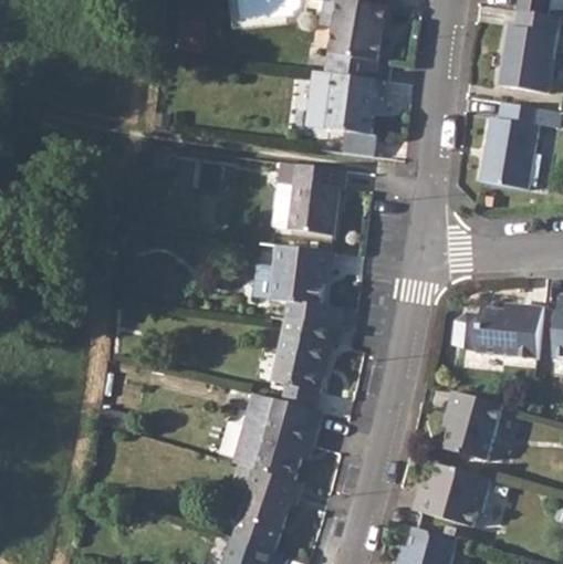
[(337,0),(330,51),(329,51),(325,72),(330,72),(373,77),(376,58),(382,23),(387,23),(391,0),(337,0)]
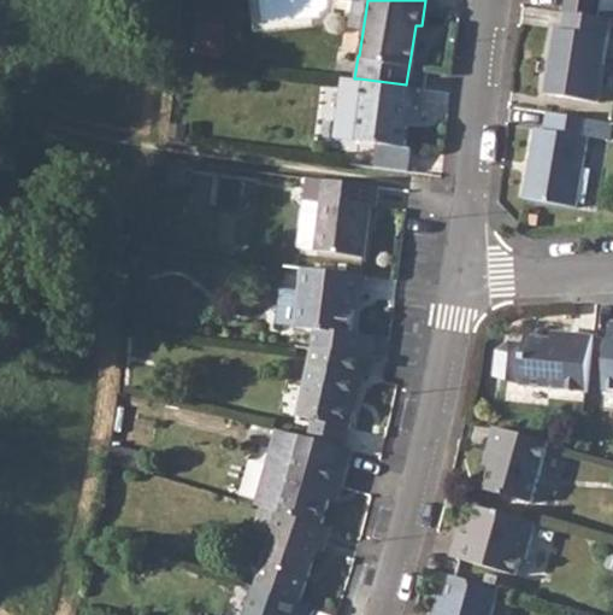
[(559,0),(558,9),(594,15),(595,0),(559,0)]
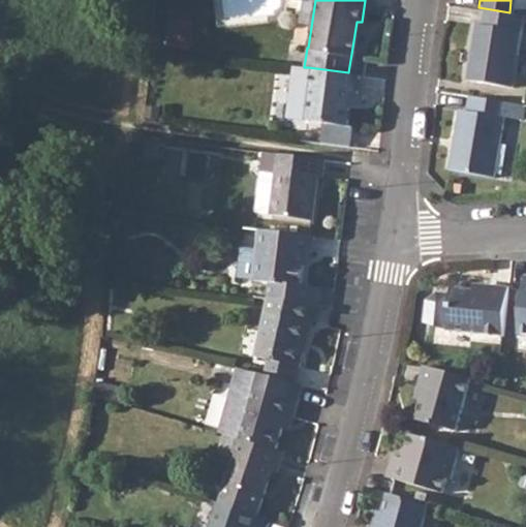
[(509,12),(478,7),(476,23),(469,22),(460,79),(506,86),(518,13),(509,12)]
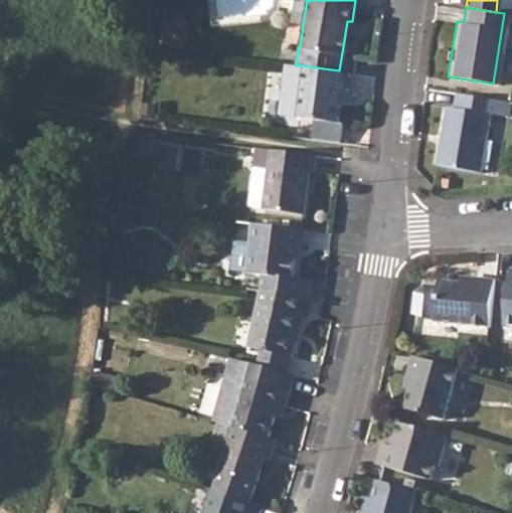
[(339,70),(300,65),(297,84),(285,83),(283,106),(294,107),(294,116),(311,118),(308,139),(324,141),(336,142),(338,122),(333,121),(335,103),(347,104),(348,90),(342,89),(344,70),(339,70)]
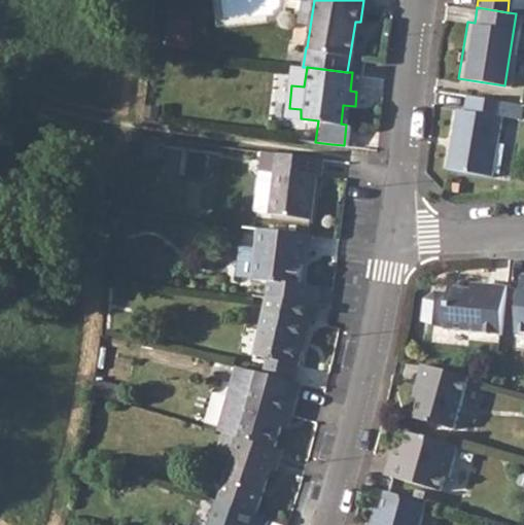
[(516,102),(463,93),(461,108),(454,107),(444,167),(488,175),(499,113),(514,115),(516,102)]
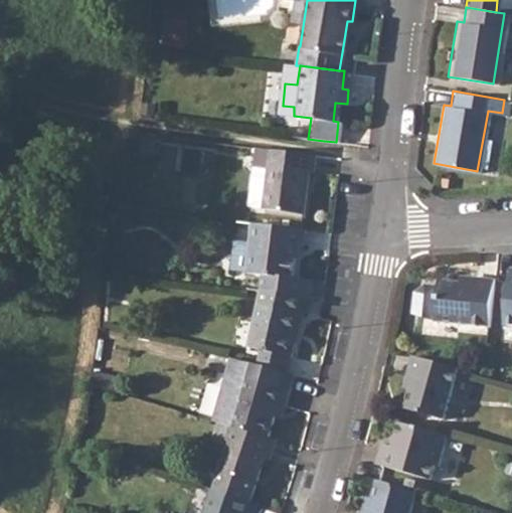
[(312,155),(253,147),(246,199),(251,207),(301,213),(306,170),(310,171),(312,155)]
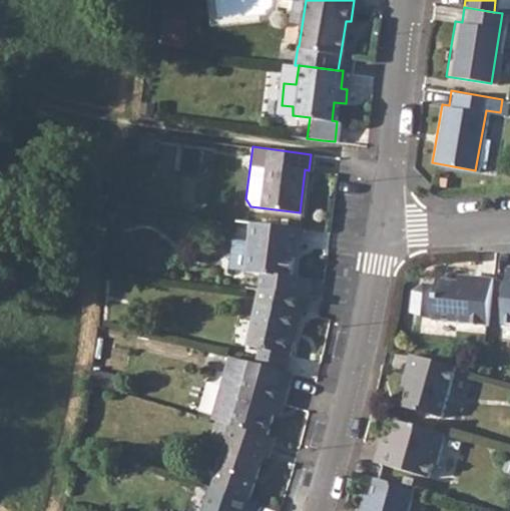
[(223,369),(286,388),(309,218),(251,213),(223,369)]
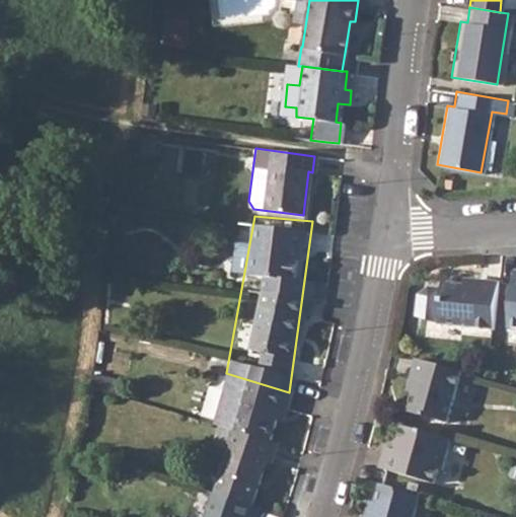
[(515,270),(511,270),(506,322),(506,327),(515,327),(515,270)]
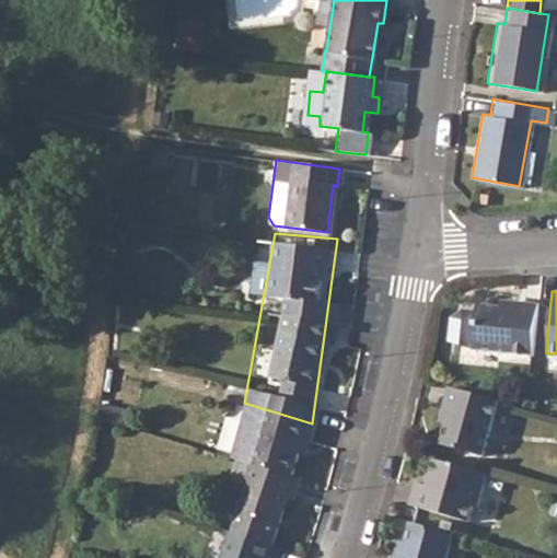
[(472,348),(529,353),(533,303),(497,301),(496,306),(476,305),(472,348)]
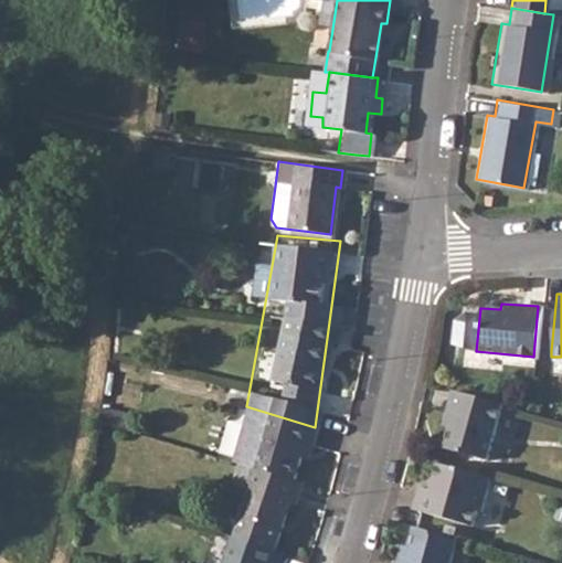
[(499,404),(451,390),(441,425),(446,426),(441,447),(483,458),(499,404)]
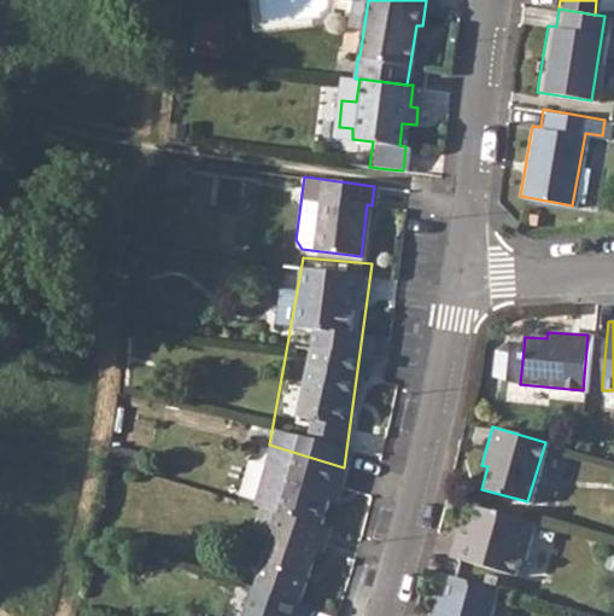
[(259,506),(273,511),(317,523),(326,499),(329,484),(339,486),(344,468),(269,445),(264,463),(252,504),(259,506)]
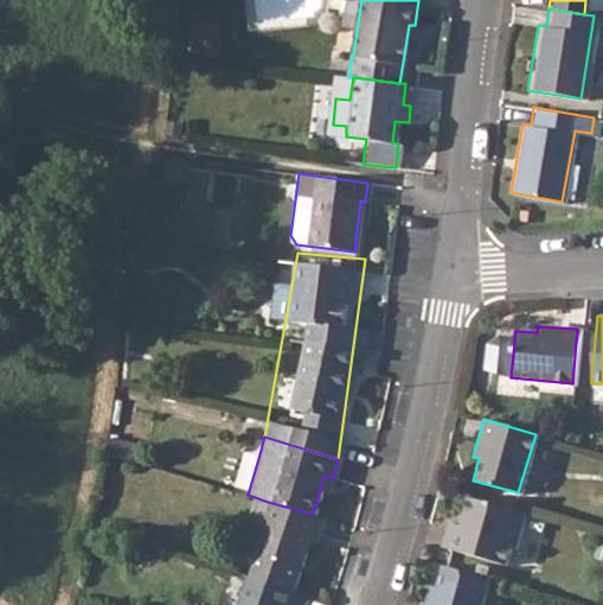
[(265,524),(250,577),(290,590),(308,540),(314,540),(322,517),(312,514),(268,502),(255,497),(248,518),(265,524)]
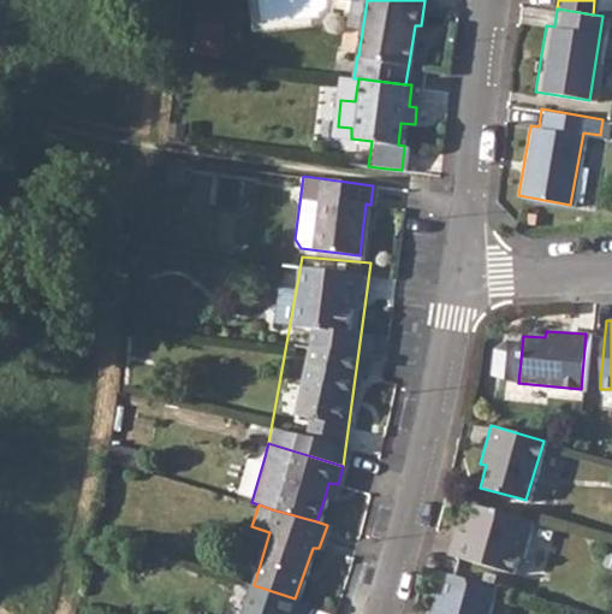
[(530,520),(475,505),(467,533),(452,530),(445,554),(511,573),(517,555),(521,556),(530,520)]
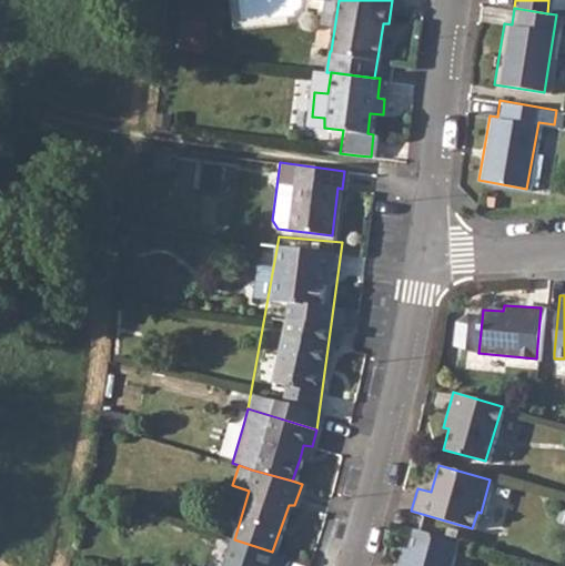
[(450,565),(457,541),(413,528),(407,548),(402,547),(396,565),(450,565)]
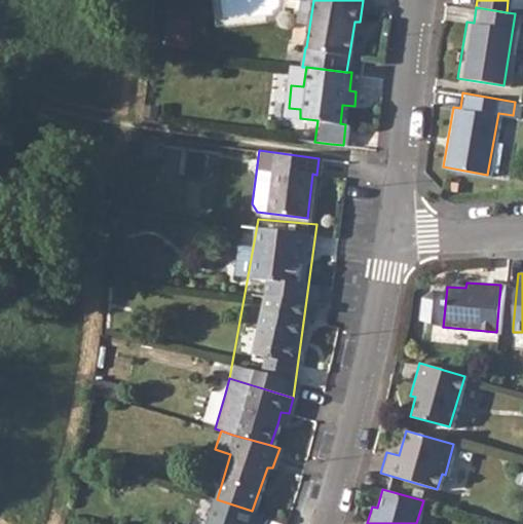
[(255,523),(259,513),(252,511),(217,499),(215,498),(204,523),(255,523)]
